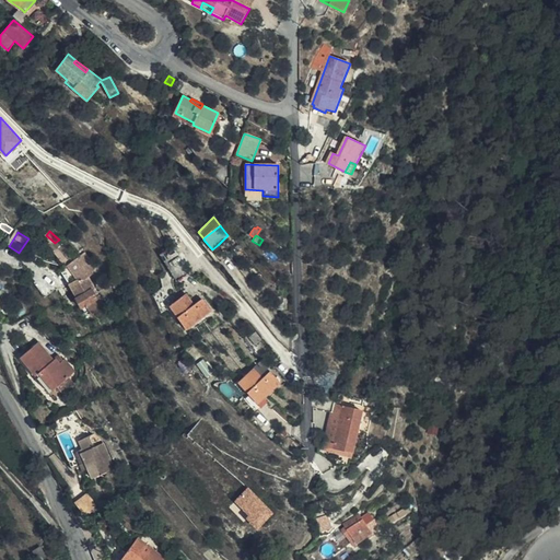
[(73,256),(59,240),(55,243),(69,259),(73,256)]
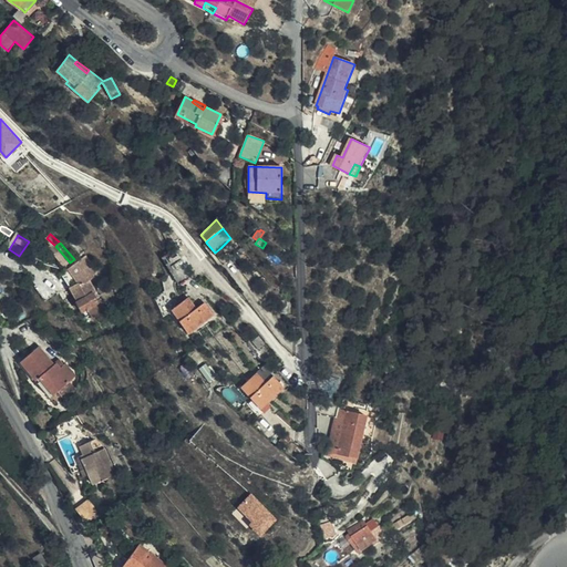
[(220,248),(215,253),(222,263),(227,257),(220,248)]
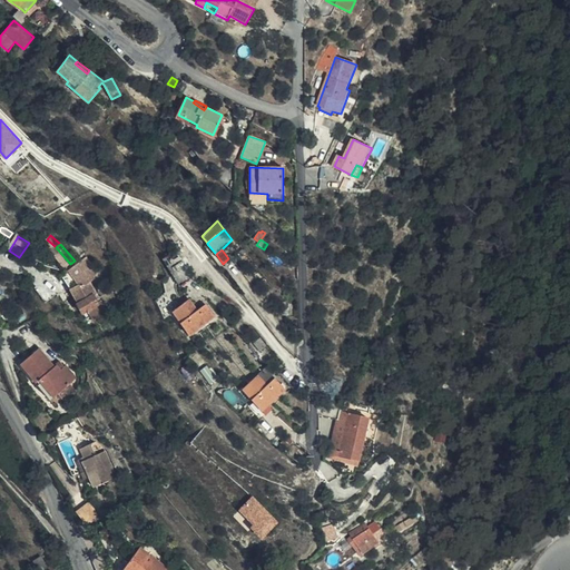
[(190,277),(185,267),(175,252),(165,258),(183,285),(192,278),(190,277)]
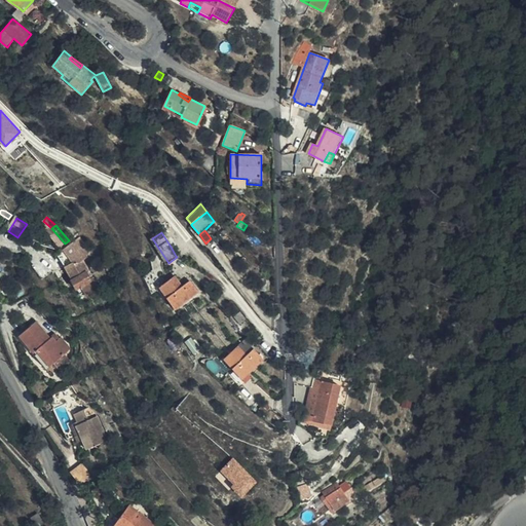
[(83,237),(67,246),(72,255),(67,257),(70,262),(64,265),(77,289),(78,288),(80,292),(81,291),(83,295),(86,294),(87,296),(100,290),(83,260),(92,255),(83,237)]
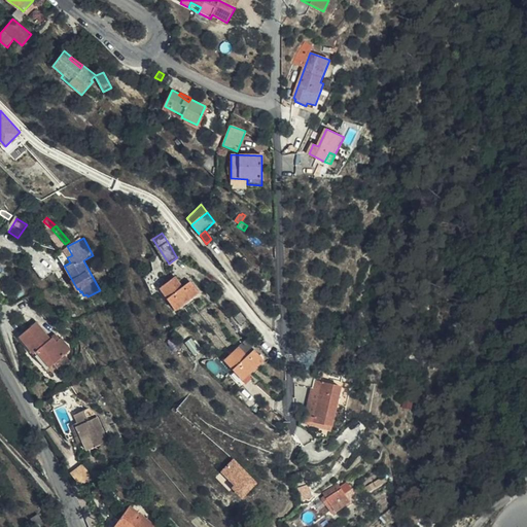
[(176,243),(171,247),(176,256),(182,252),(176,243)]
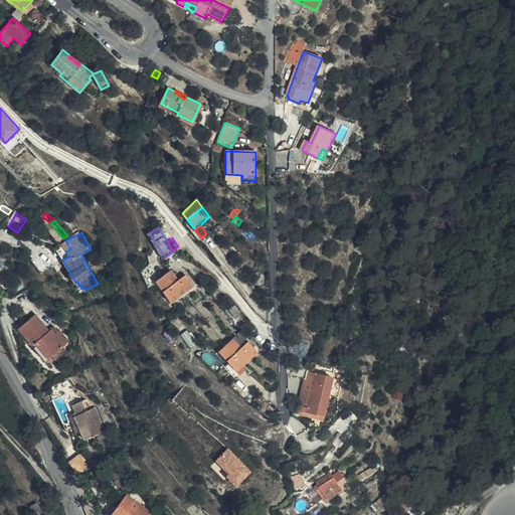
[(70,249),(65,240),(55,246),(62,260),(68,256),(65,251),(70,249)]
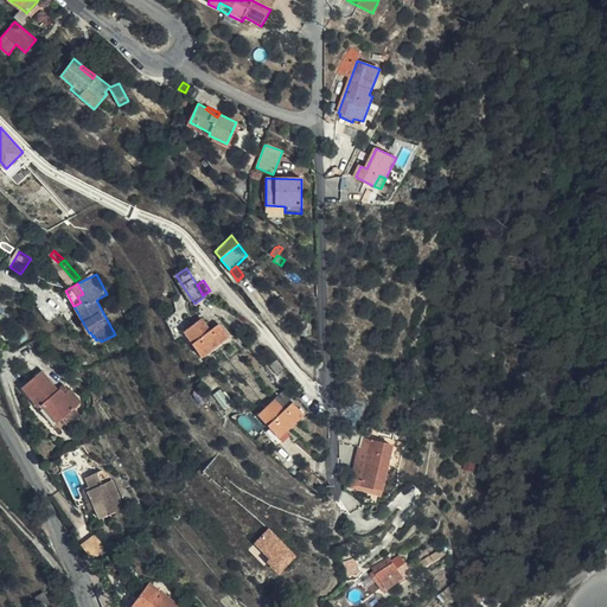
[(228,338),(218,324),(209,331),(202,319),(184,332),(203,357),(228,338)]
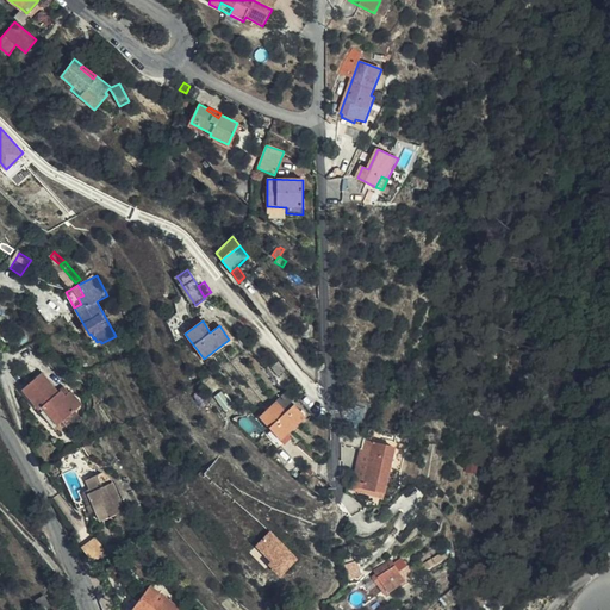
[(285,371),(279,361),(271,367),(278,377),(285,371)]
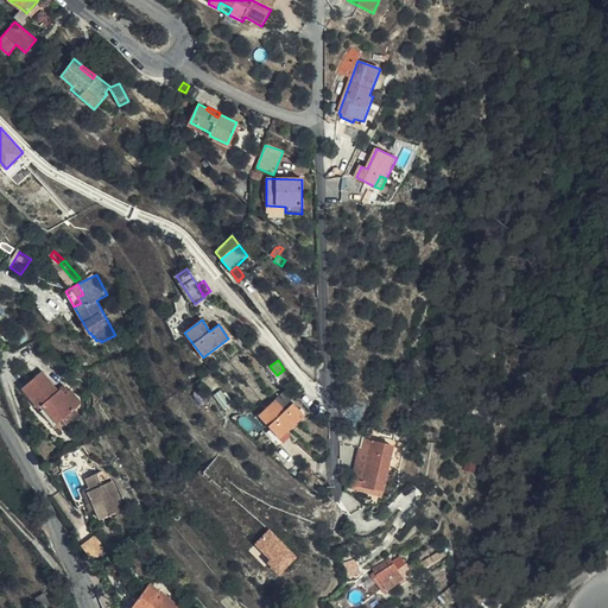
[(71,391),(70,392),(65,397),(61,388),(58,391),(42,372),(23,388),(39,407),(43,405),(57,423),(82,404),(71,391)]
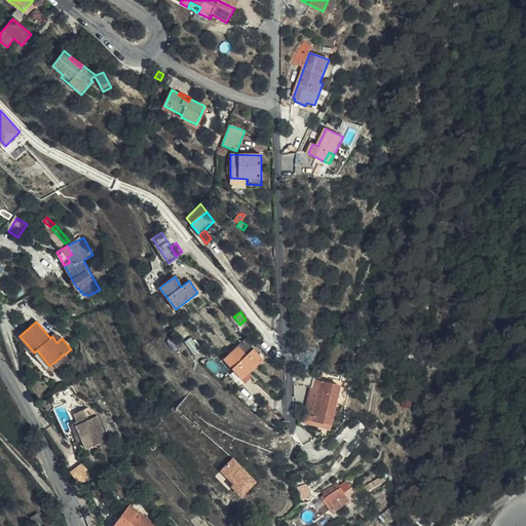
[(57,343),(61,339),(55,334),(52,336),(57,343)]
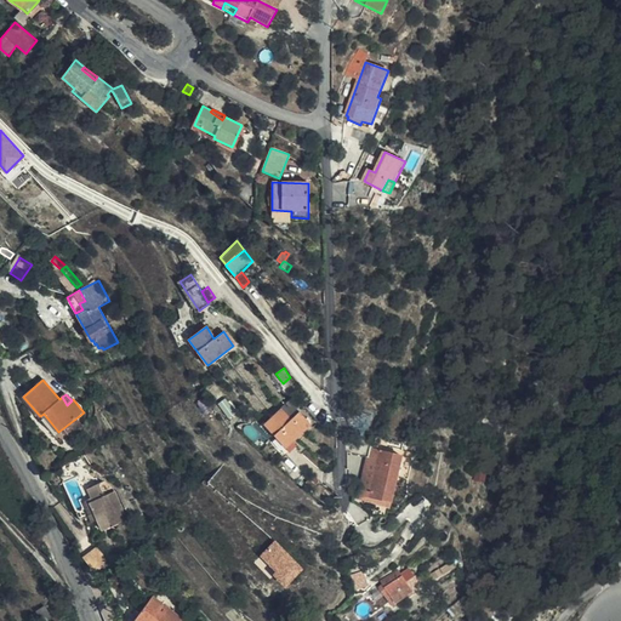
[(297,419),(301,415),(290,400),(281,409),(290,419),(295,416),(297,419)]
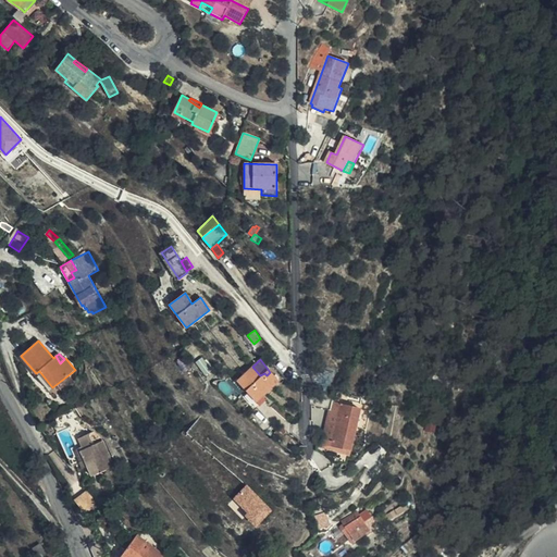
[(279,382),(270,372),(267,375),(264,373),(260,375),(252,367),(237,380),(256,401),(279,382)]
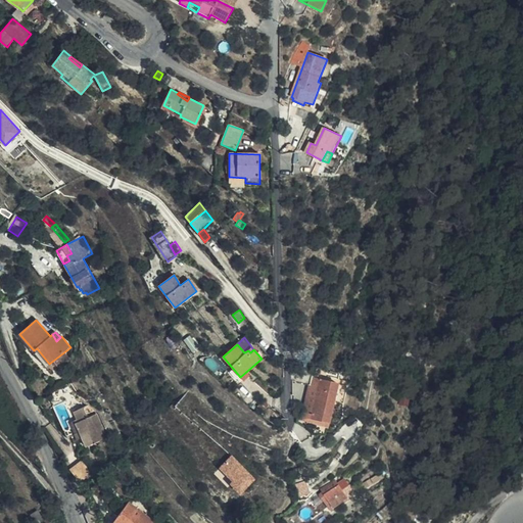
[(302,415),(310,417),(318,379),(311,378),(302,415)]
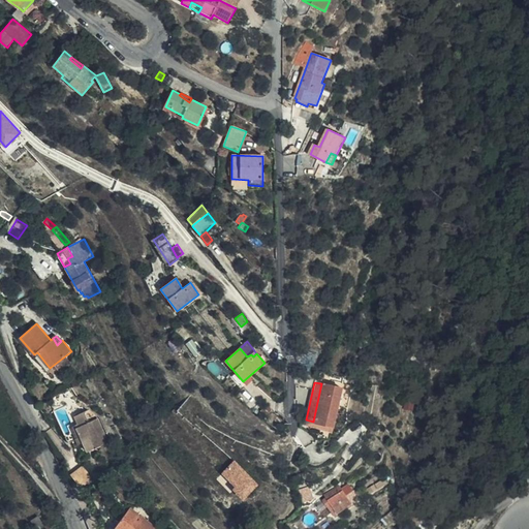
[(321,383),(313,422),(332,427),(341,389),(321,383)]
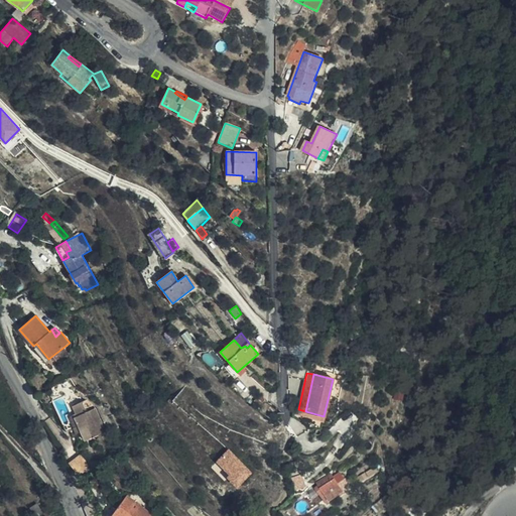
[(73,405),(76,413),(84,429),(81,431),(86,440),(106,431),(96,408),(87,400),(73,405)]
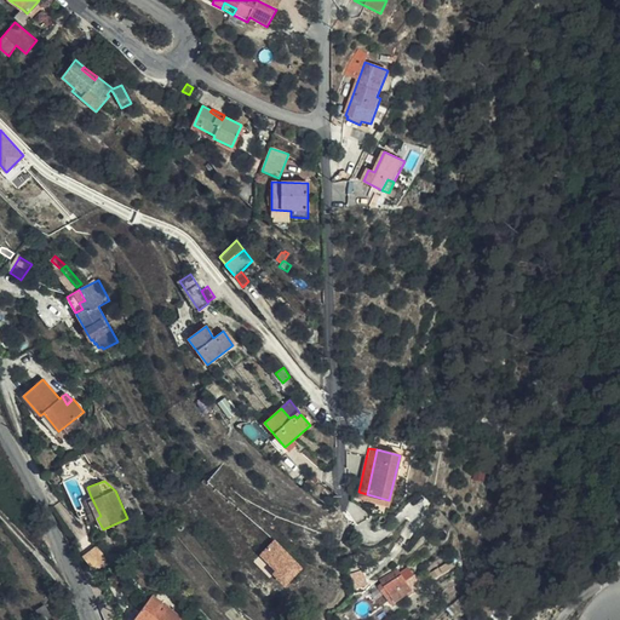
[(389,500),(367,494),(366,500),(388,505),(389,500)]
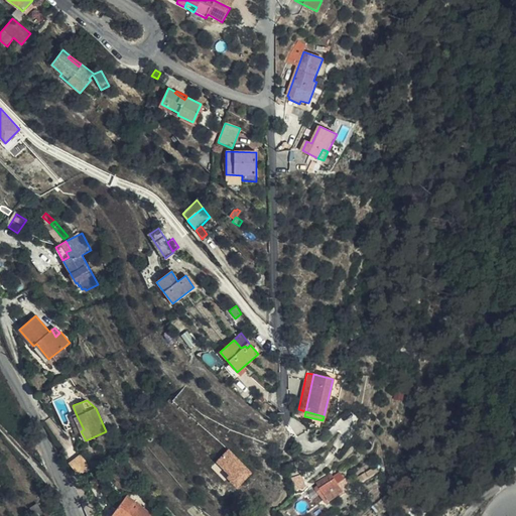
[(84,429),(76,413),(71,415),(78,432),(81,431),(84,429)]
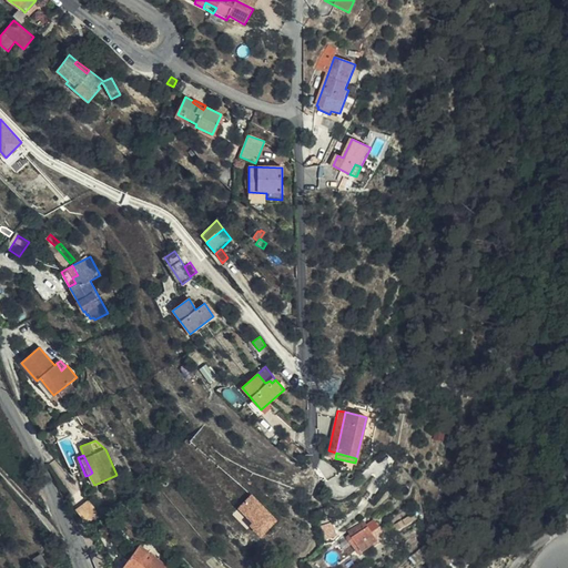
[(263,535),(279,519),(252,493),(236,508),(263,535)]
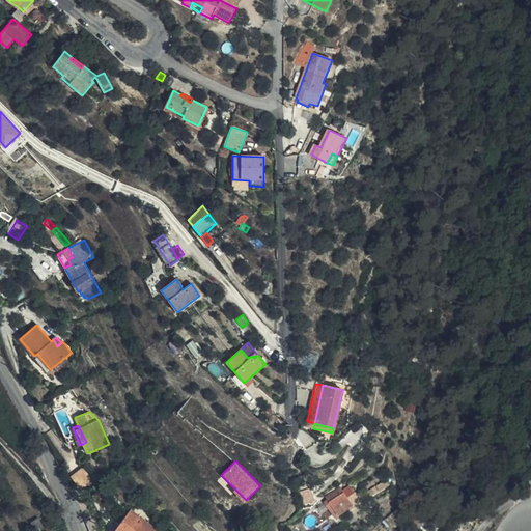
[(92,479),(83,466),(72,475),(80,487),(92,479)]
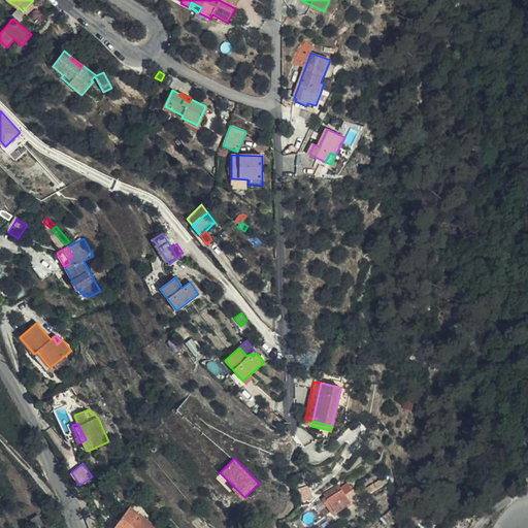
[(335,517),(360,498),(355,491),(348,496),(347,494),(353,489),(348,484),(341,488),(338,484),(323,494),(325,498),(322,500),(335,517)]
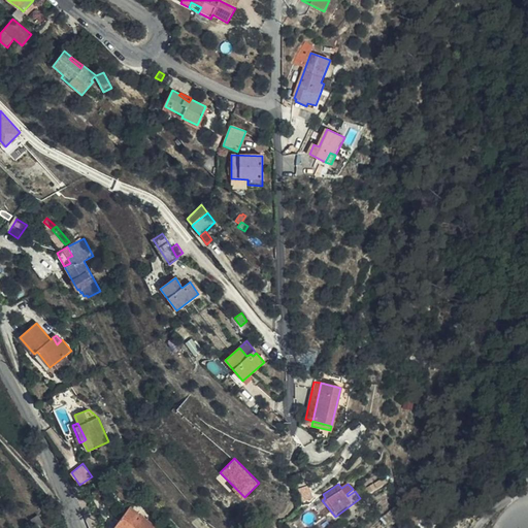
[(155,527),(129,507),(112,527),(155,527)]
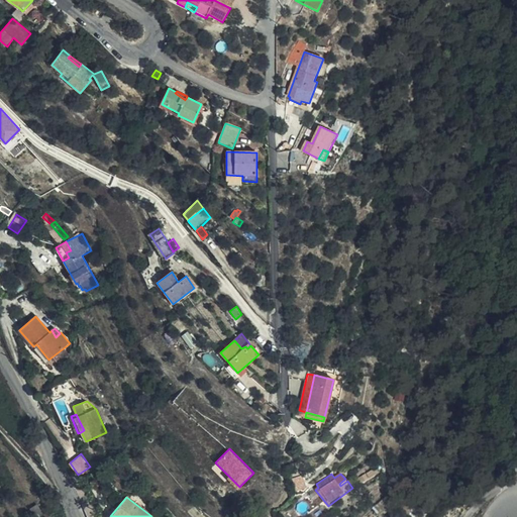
[(41,514),(36,505),(31,508),(36,516),(41,514)]
